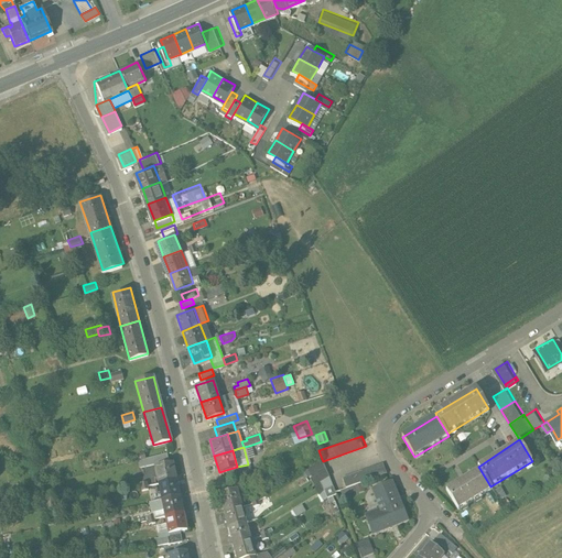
[(144,457),(144,458),(146,466),(168,460),(166,452),(144,457)]
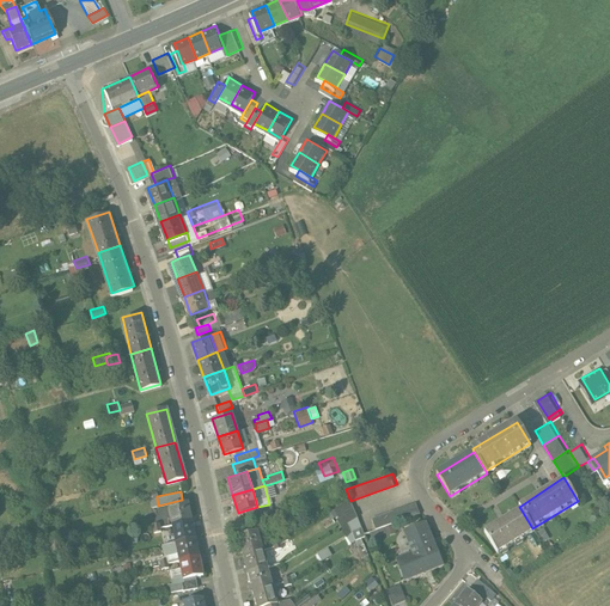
[(351,501),(349,499),(333,509),(339,516),(353,508),(351,501)]
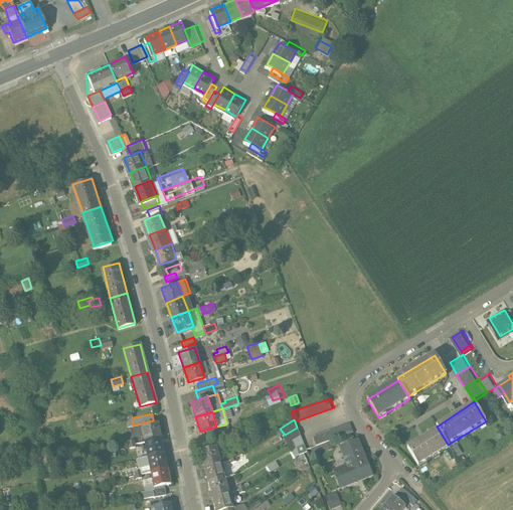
[(158,422),(140,426),(144,441),(161,438),(158,422)]
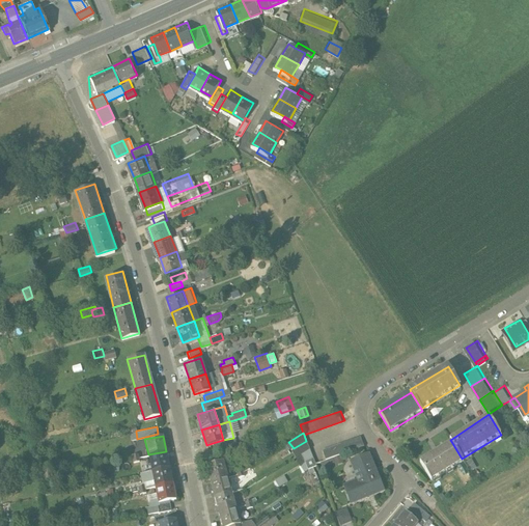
[(360,437),(321,450),(325,460),(363,446),(360,437)]
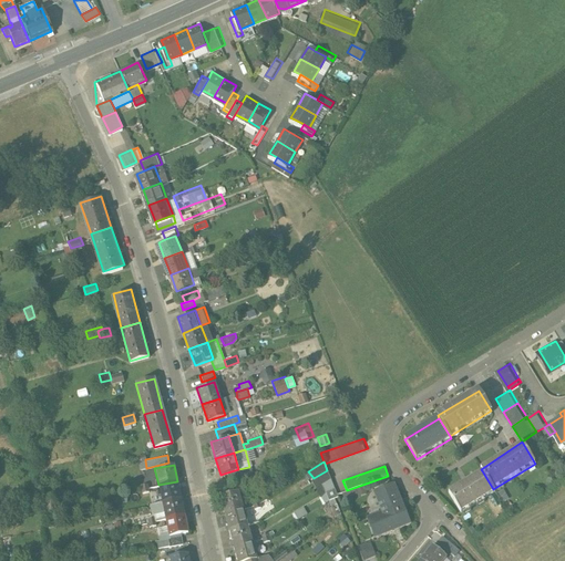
[(238,469),(227,473),(230,481),(252,474),(249,467),(238,469)]
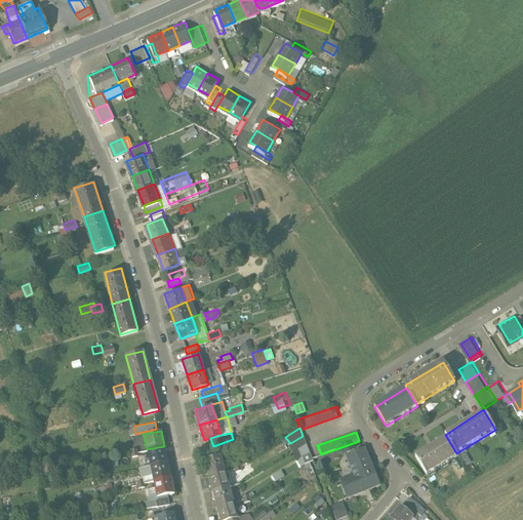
[(447,438),(415,457),(427,475),(457,455),(456,453),(447,438)]
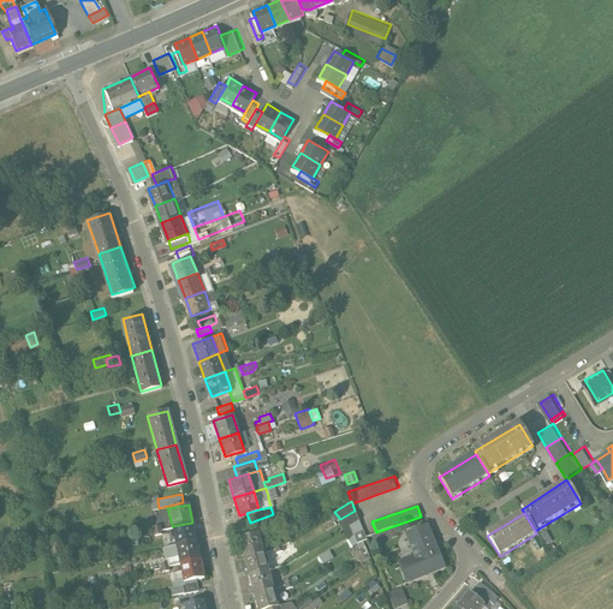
[(192,523),(172,526),(176,544),(196,539),(192,523)]
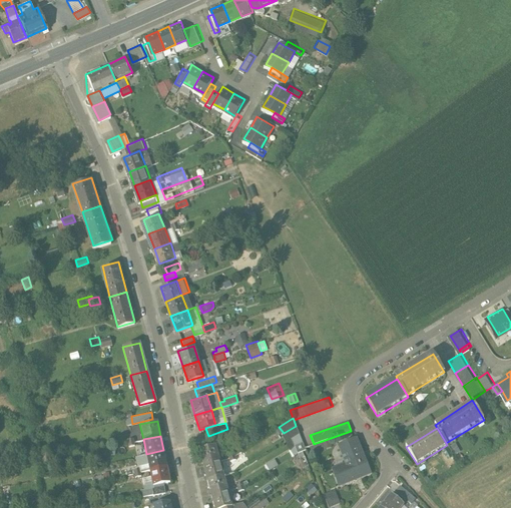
[(233,452),(234,456),(241,451),(247,447),(244,440),(232,447),(233,452)]
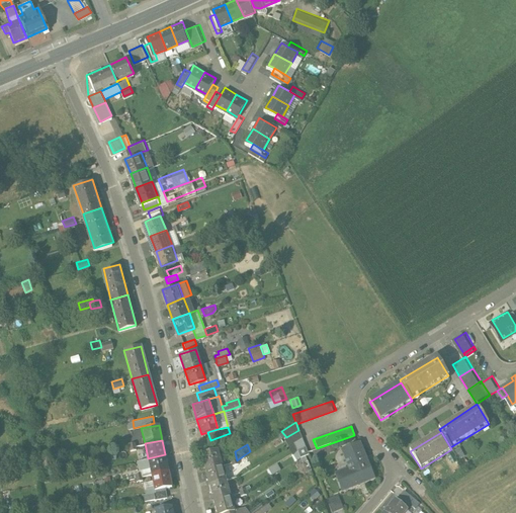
[(355,444),(341,450),(349,471),(336,476),(342,490),(372,478),(363,456),(361,457),(355,444)]
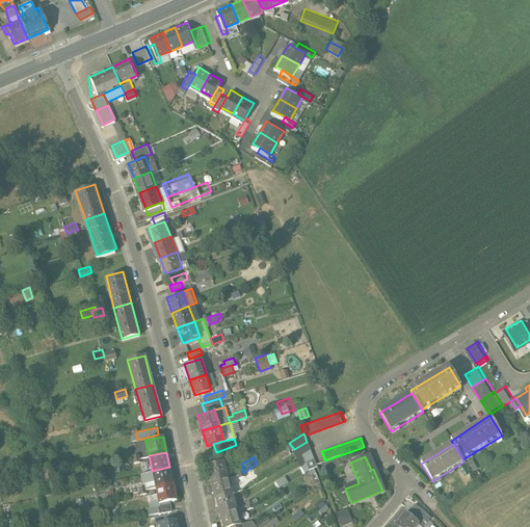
[(314,458),(305,462),(308,470),(317,466),(314,458)]
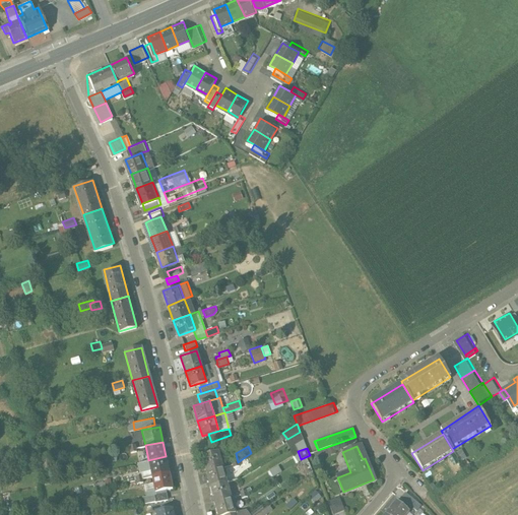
[(201,455),(205,470),(221,466),(217,451),(201,455)]
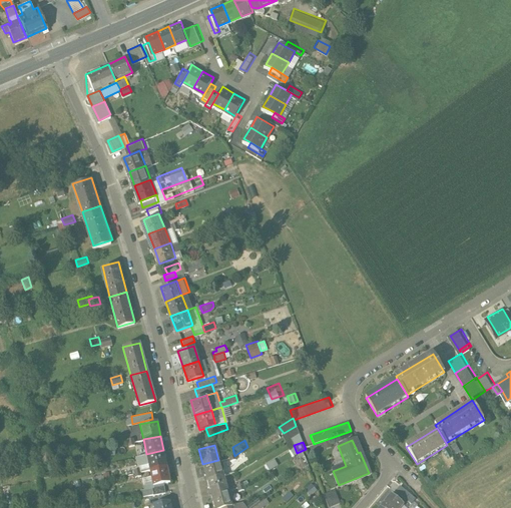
[(163,450),(146,454),(149,470),(166,466),(163,450)]
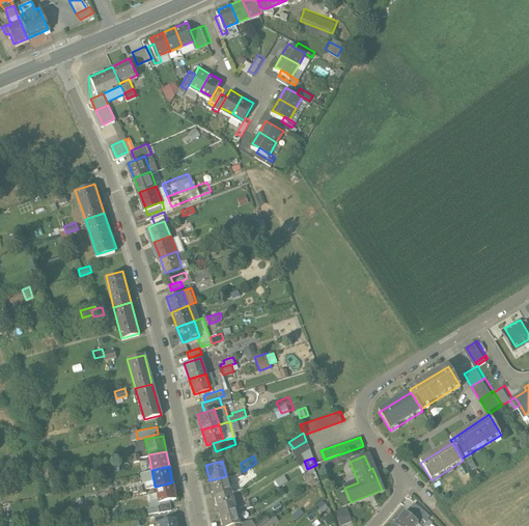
[(250,467),(243,472),(243,475),(245,478),(253,474),(250,467)]
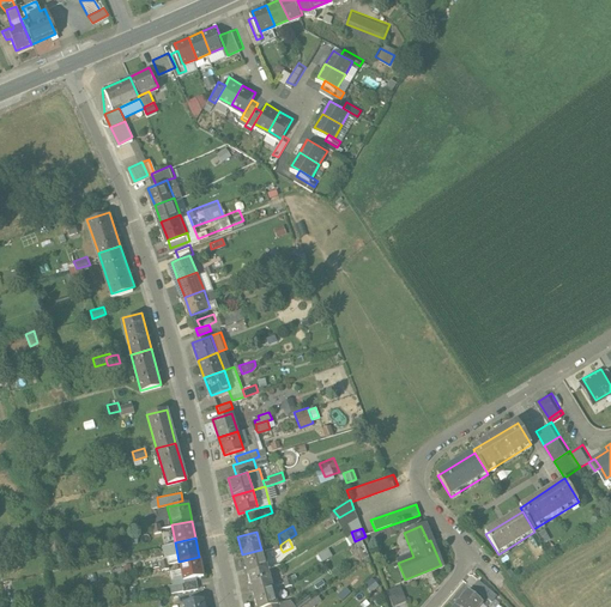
[(357,547),(362,560),(368,556),(364,545),(357,547)]
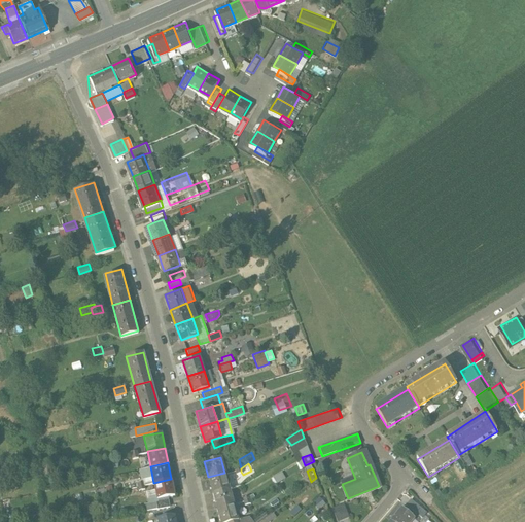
[(272,476),(276,483),(285,478),(281,471),(272,476)]
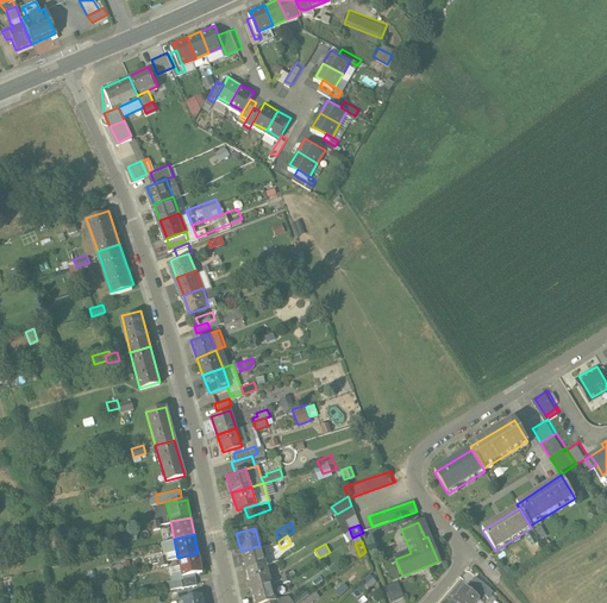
[(260,546),(241,551),(245,569),(264,563),(260,546)]
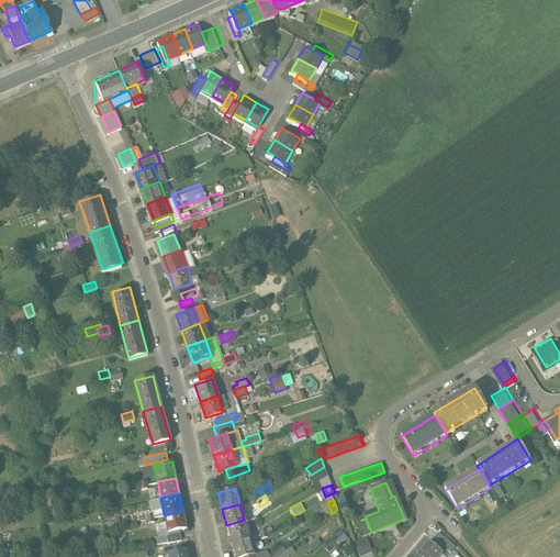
[(182,511),(164,515),(166,522),(168,532),(186,528),(182,511)]
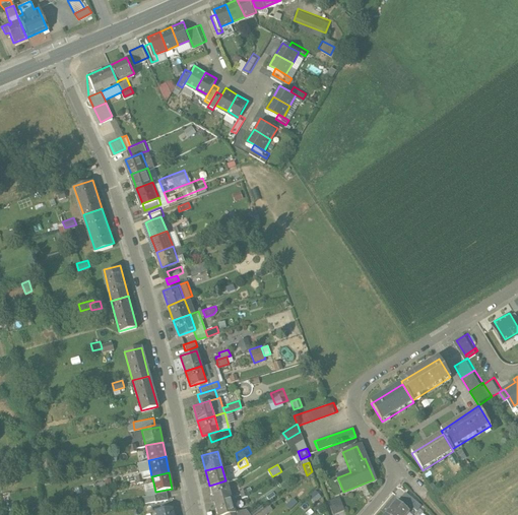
[(225,480),(209,486),(213,501),(231,497),(225,480)]
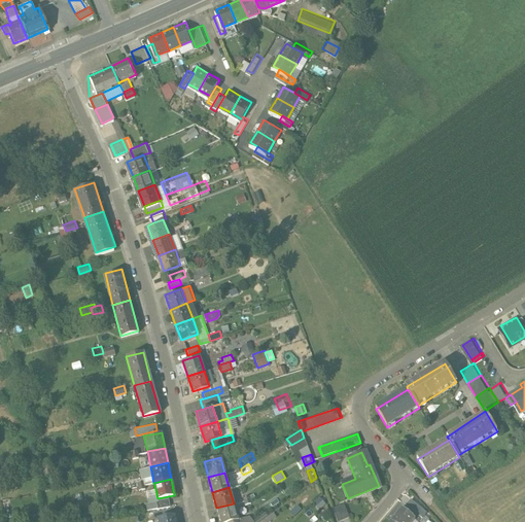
[(145,491),(147,501),(155,500),(158,500),(158,498),(155,489),(145,491)]
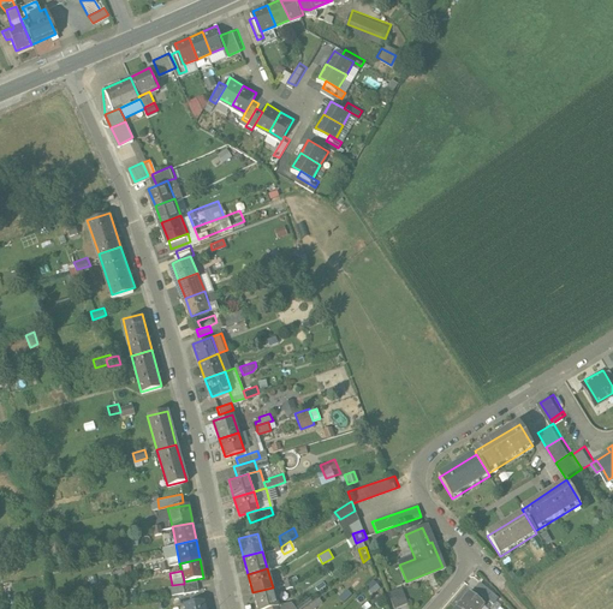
[(376,589),(385,581),(379,573),(369,580),(376,589)]
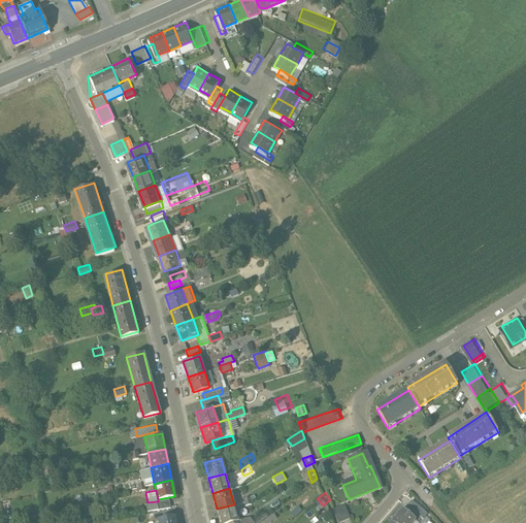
[(156,501),(157,509),(169,507),(168,499),(158,501),(156,501)]
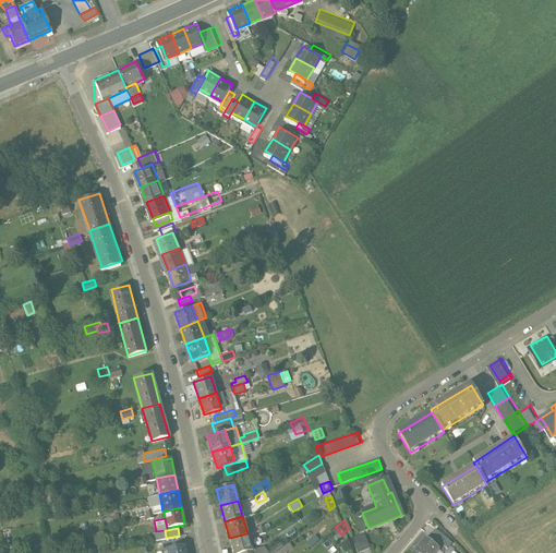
[(450,542),(434,529),(428,535),(445,549),(450,542)]
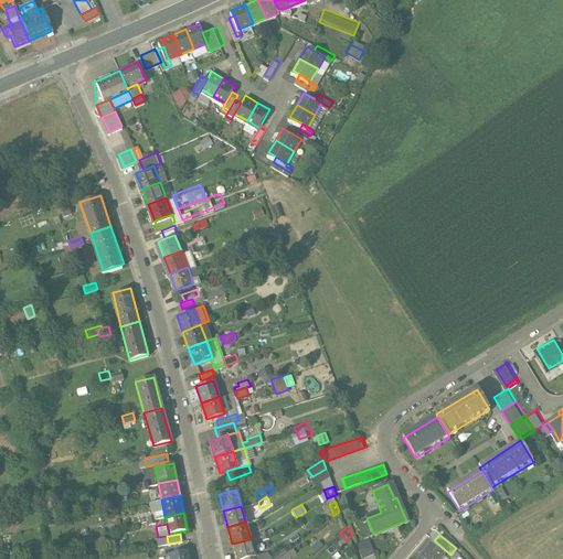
[(156,545),(168,544),(167,536),(158,537),(155,538),(156,545)]
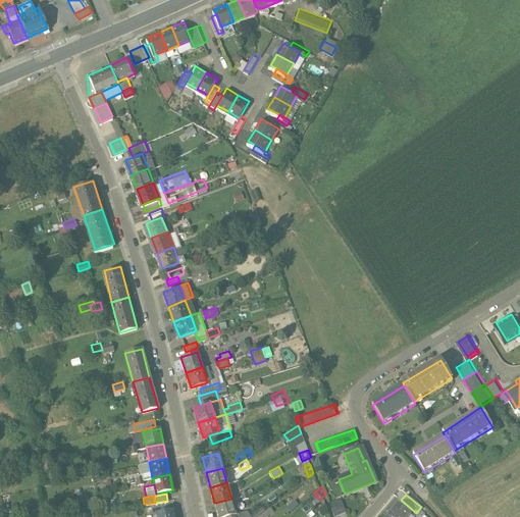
[(231,499),(214,503),(218,516),(222,516),(236,514),(231,499)]
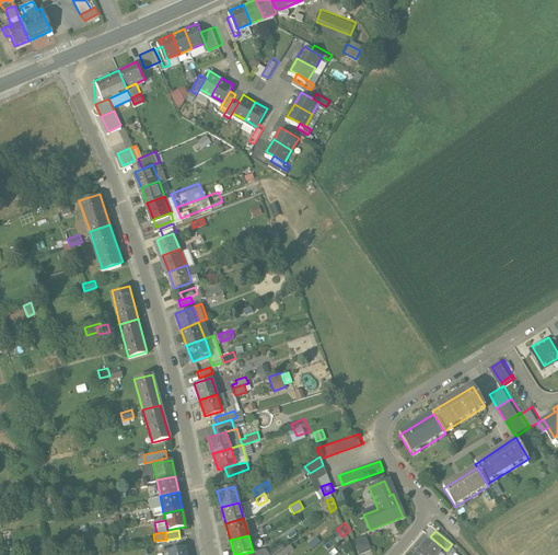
[(281,554),(285,554),(294,543),(285,535),(275,550),(281,554)]
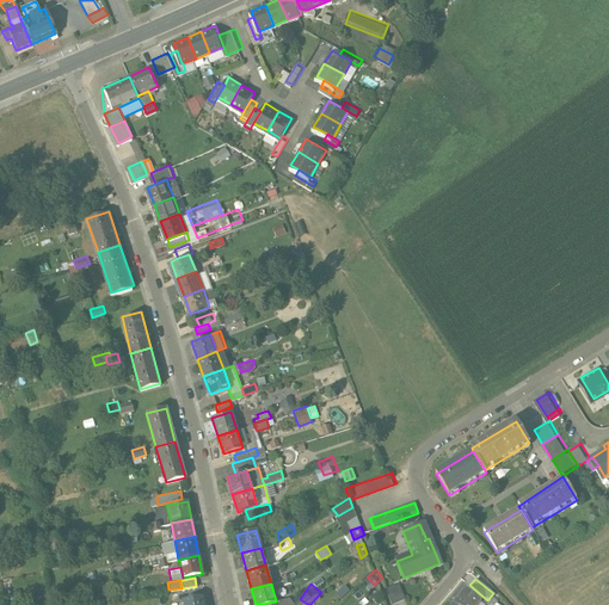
[(399,584),(385,588),(392,604),(405,599),(399,584)]
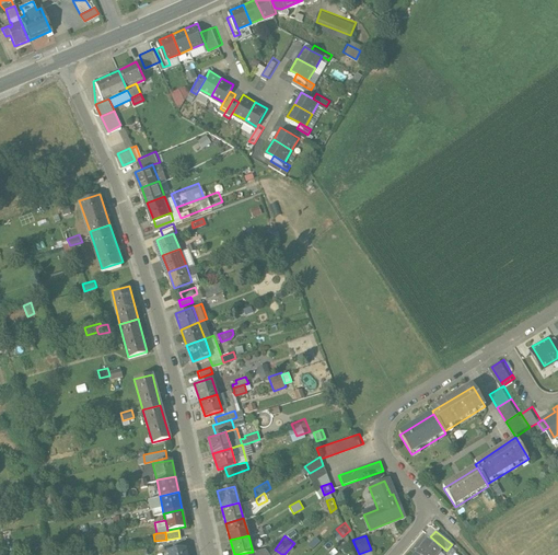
[(436,554),(439,551),(426,540),(414,554),(415,554),(436,554)]
